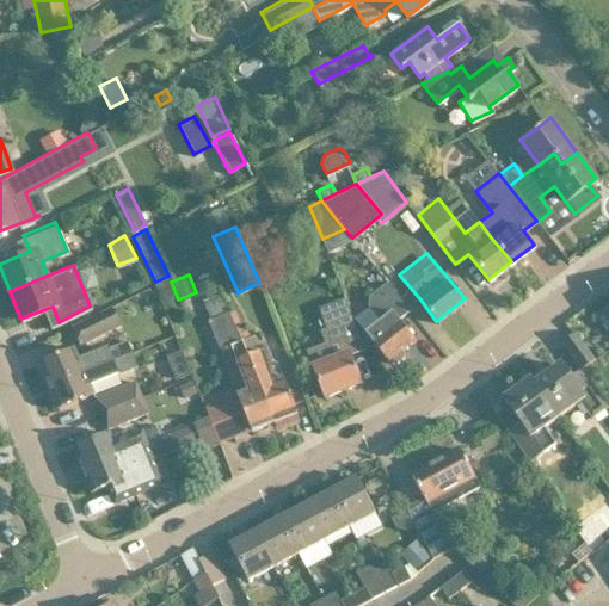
[(380,317),(363,331),(387,360),(389,358),(391,362),(395,362),(403,356),(404,351),(401,348),(414,339),(397,317),(408,308),(386,279),(369,292),(368,303),(380,317)]
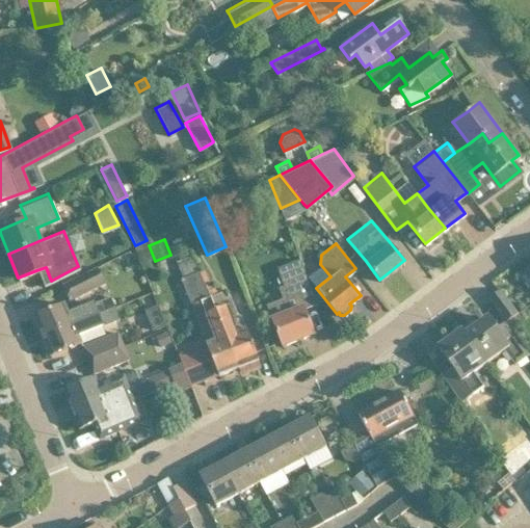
[(191,254),(176,260),(183,279),(182,279),(190,301),(189,301),(205,341),(193,346),(178,352),(182,362),(181,362),(190,384),(206,377),(205,374),(216,370),(217,372),(217,373),(239,366),(216,308),(215,308),(199,270),(191,254)]
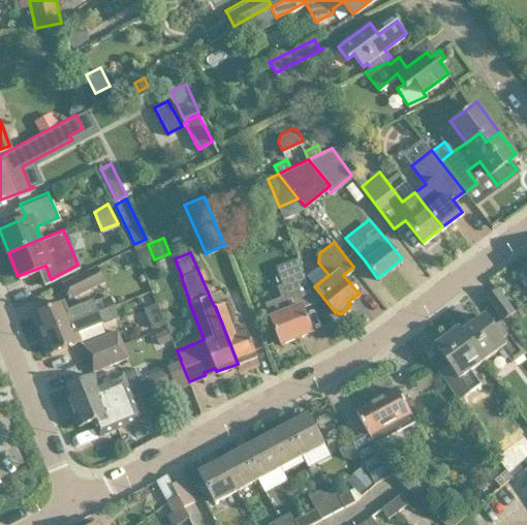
[(276,284),(280,295),(264,301),(280,342),(311,330),(302,304),(312,300),(312,302),(313,301),(296,256),(275,265),(281,282),(276,284)]
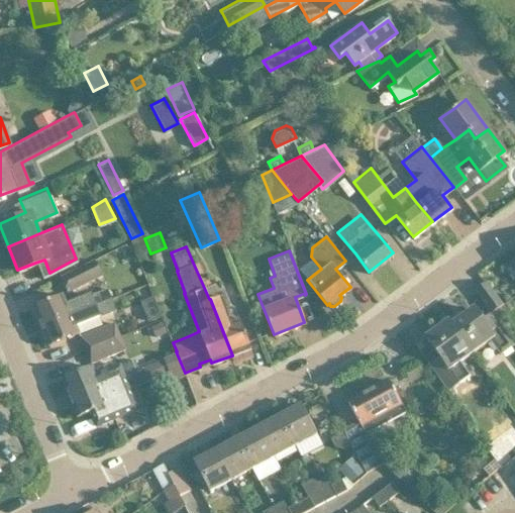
[(513,277),(514,275),(514,257),(504,266),(513,277)]
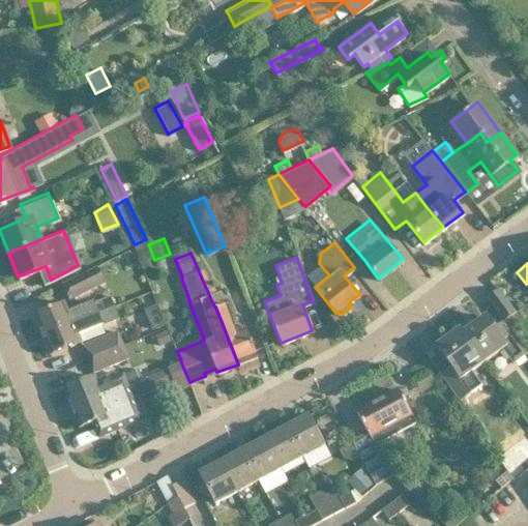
[(69,299),(104,282),(95,264),(61,282),(69,299)]
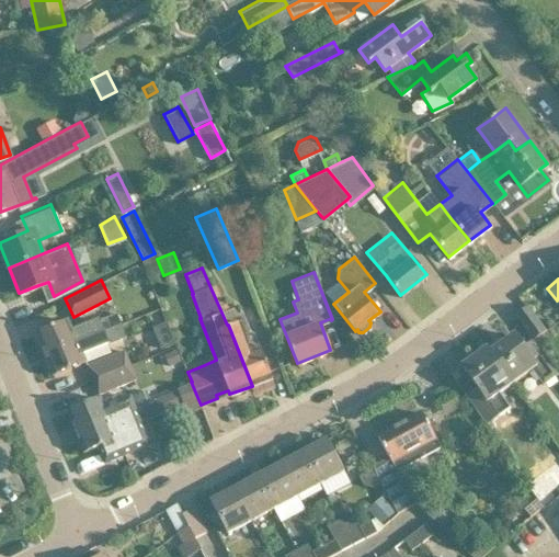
[(215,283),(209,285),(227,325),(228,325),(252,386),(257,385),(259,390),(273,385),(271,378),(272,378),(254,331),(249,329),(242,310),(236,313),(234,306),(232,307),(229,299),(223,303),(217,287),(215,283)]
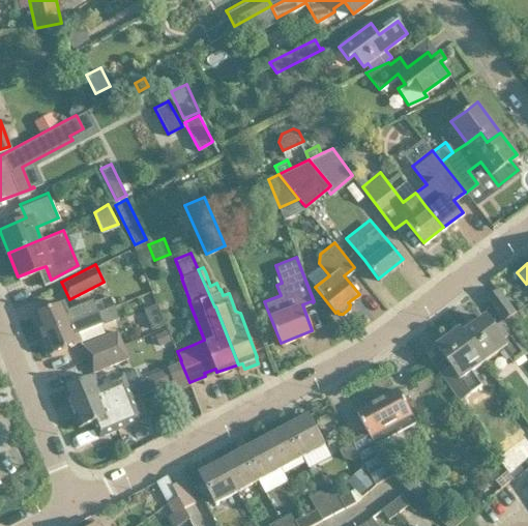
[(516,311),(509,303),(498,287),(486,295),(503,320),(516,311)]
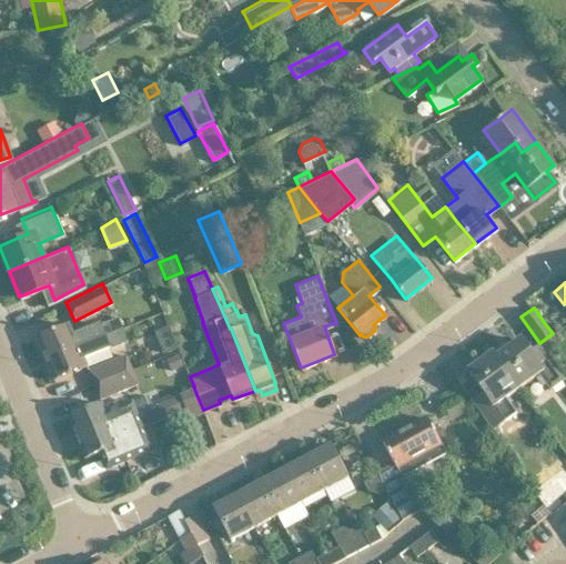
[(56,328),(36,335),(43,356),(103,332),(121,325),(117,314),(99,321),(72,332),(69,322),(56,328)]
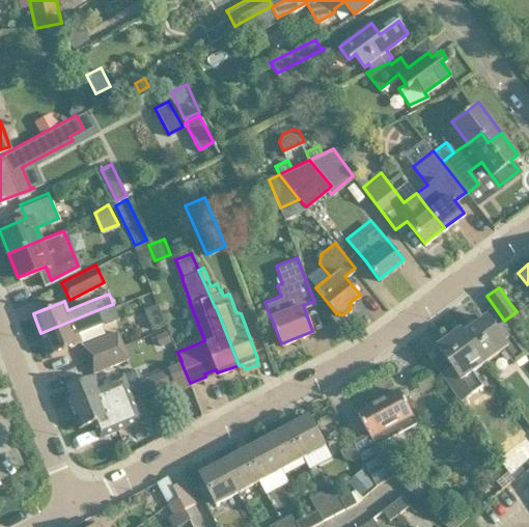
[(96,310),(40,333),(49,354),(80,340),(76,330),(101,320),(101,323),(118,315),(113,304),(96,310)]
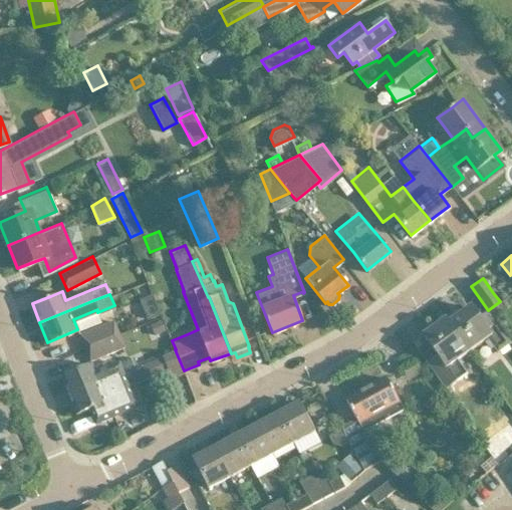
[(454,309),(445,316),(469,348),(488,334),(498,347),(509,339),(488,310),(478,316),(470,304),(457,314),(454,309)]
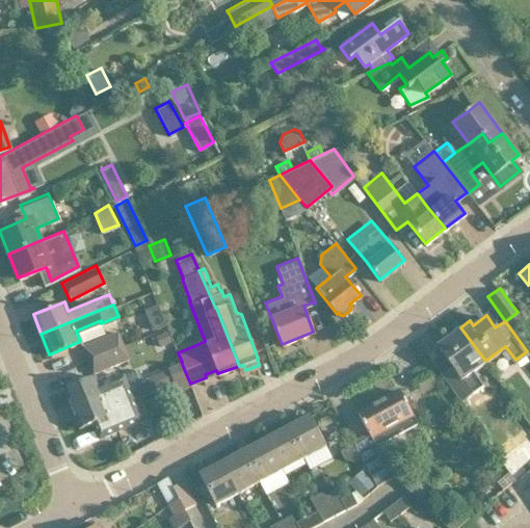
[(485,361),(460,327),(436,344),(451,364),(440,372),(459,399),(482,384),(473,370),(485,361)]
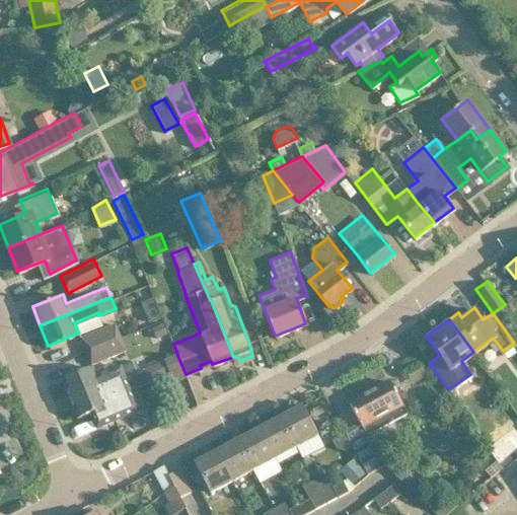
[(115,321),(79,336),(84,349),(120,335),(115,321)]
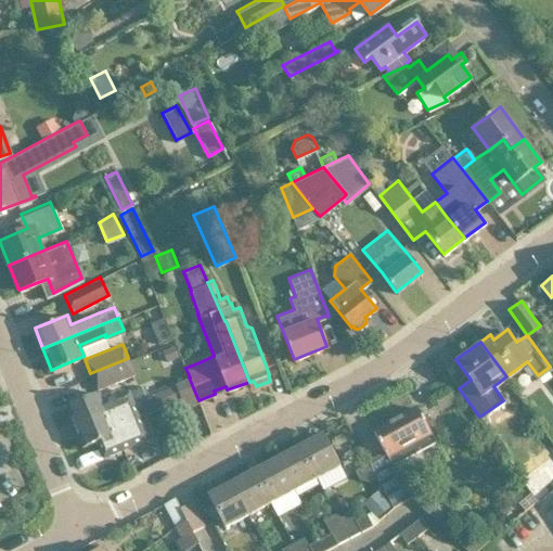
[(134,374),(128,358),(90,373),(97,389),(134,374)]
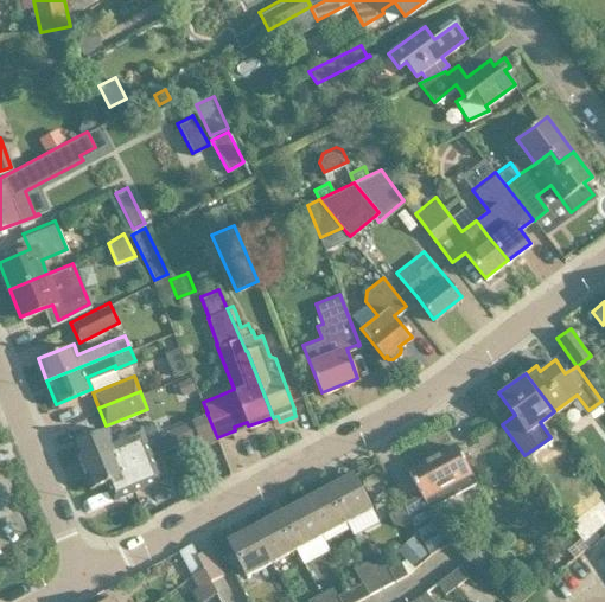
[(217,437),(207,412),(189,420),(166,429),(172,444),(197,435),(201,444),(216,439),(216,437),(217,437)]
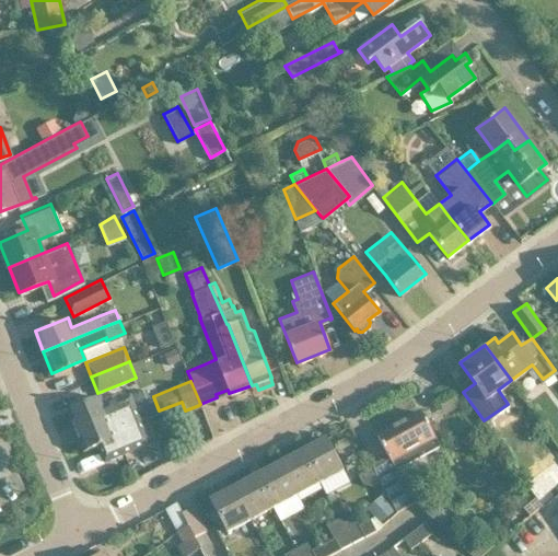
[(86,400),(66,408),(74,428),(134,404),(134,405),(146,400),(141,389),(129,394),(102,405),(99,395),(86,400)]
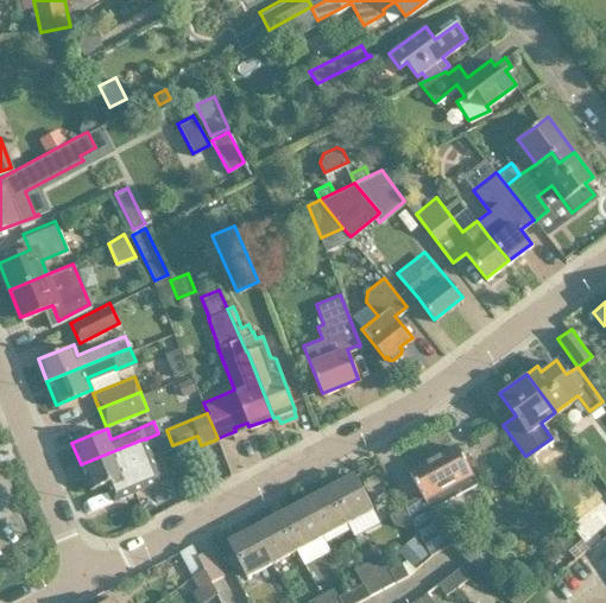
[(145,438),(81,464),(90,488),(106,482),(113,499),(162,478),(145,439),(145,438)]
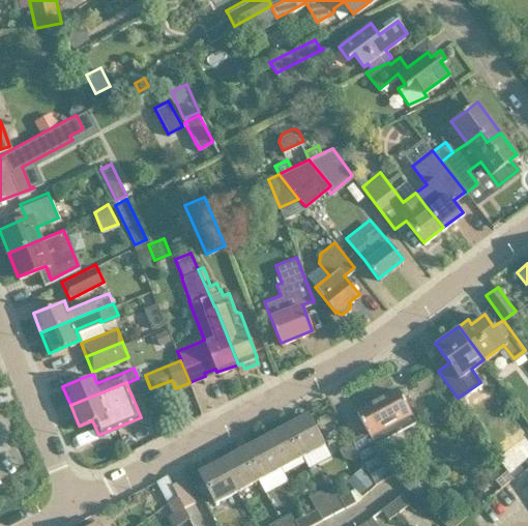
[(397,387),(355,410),(369,433),(372,440),(413,417),(407,406),(397,387)]
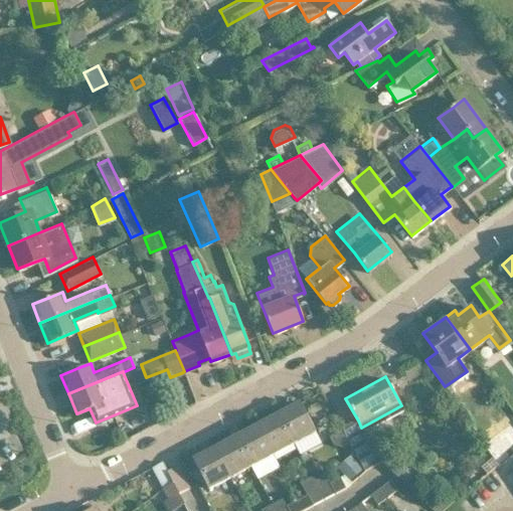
[(300,400),(278,412),(294,442),(299,453),(321,441),(315,431),(300,400)]
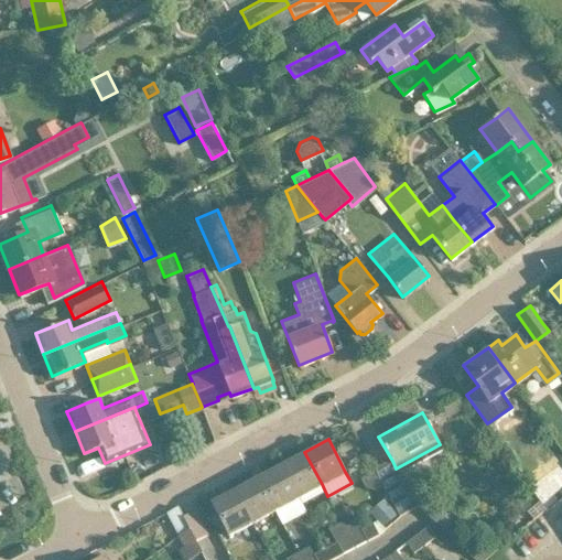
[(281,464),(299,496),(322,484),(304,452),(294,458),(293,454),(282,460),(283,463),(281,464)]
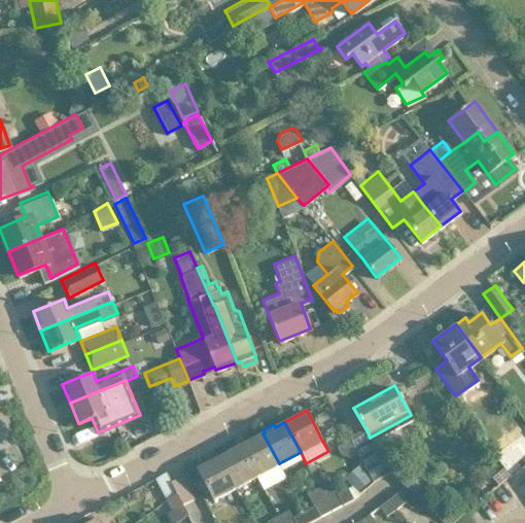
[(373,480),(385,473),(375,455),(362,430),(350,438),(357,451),(373,480)]
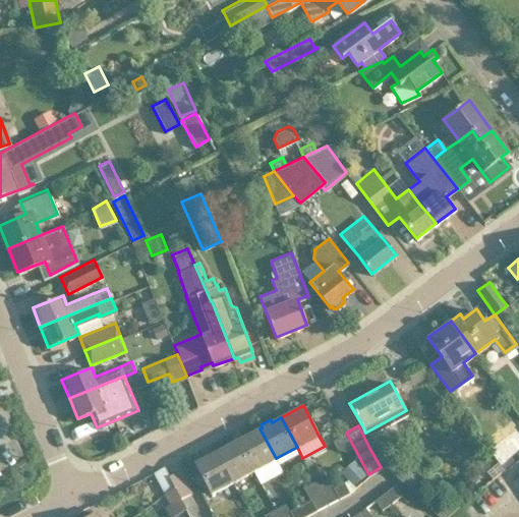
[(253,470),(276,458),(260,428),(238,440),(253,470)]
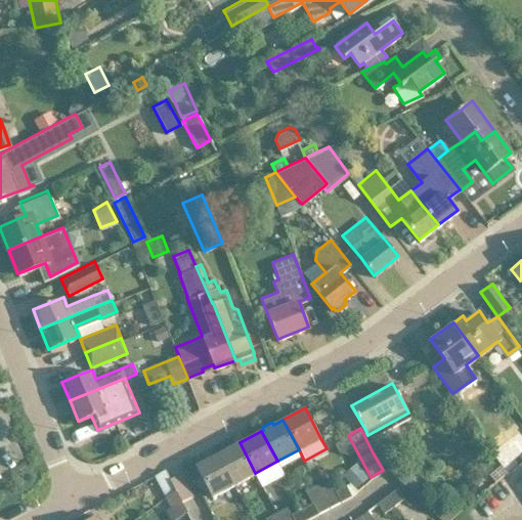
[(230,447),(228,445),(219,450),(220,452),(217,455),(233,484),(255,473),(240,442),(230,447)]
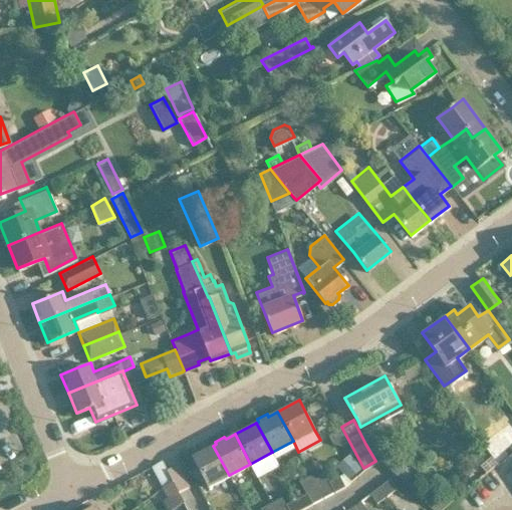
[(229,475),(213,446),(192,457),(201,475),(208,486),(229,475)]
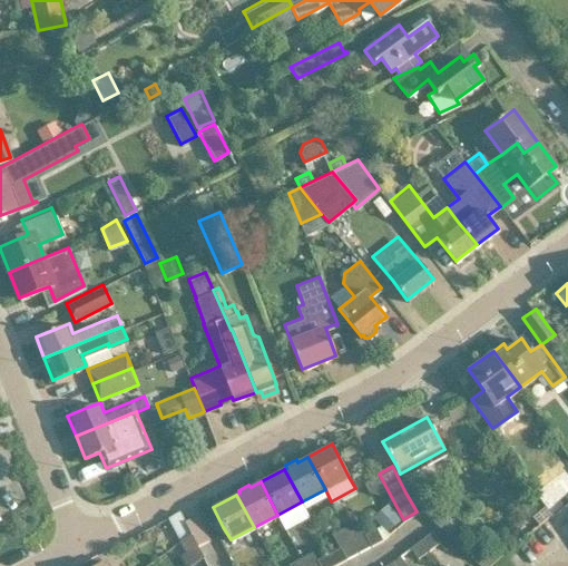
[(184,520),(191,533),(202,526),(196,514),(184,520)]
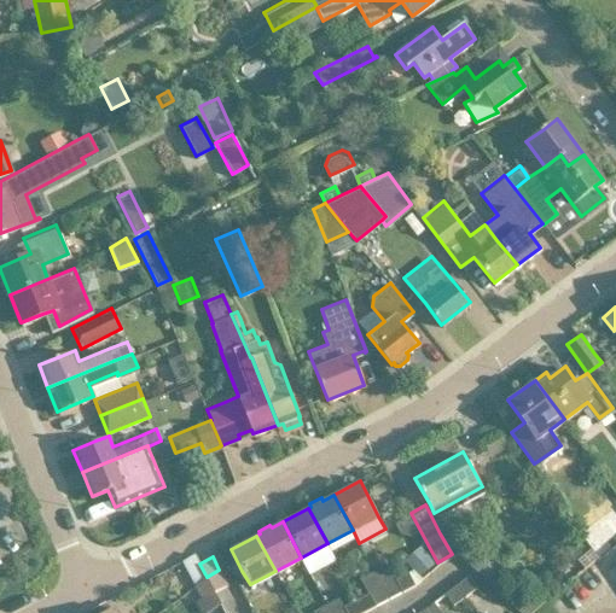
[(201,596),(214,589),(226,583),(219,570),(207,577),(193,583),(201,596)]
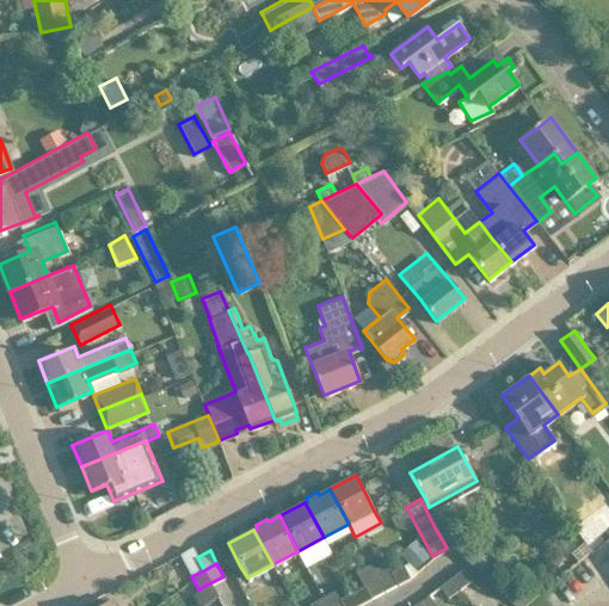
[(403,563),(389,570),(397,583),(410,576),(403,563)]
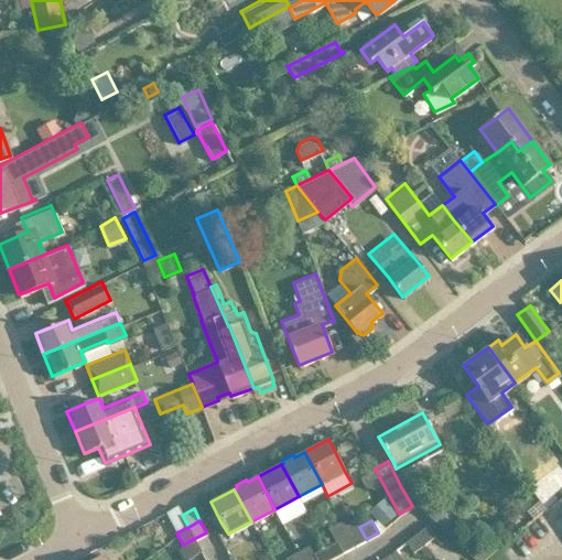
[(415,532),(423,544),(434,535),(427,525),(415,532)]
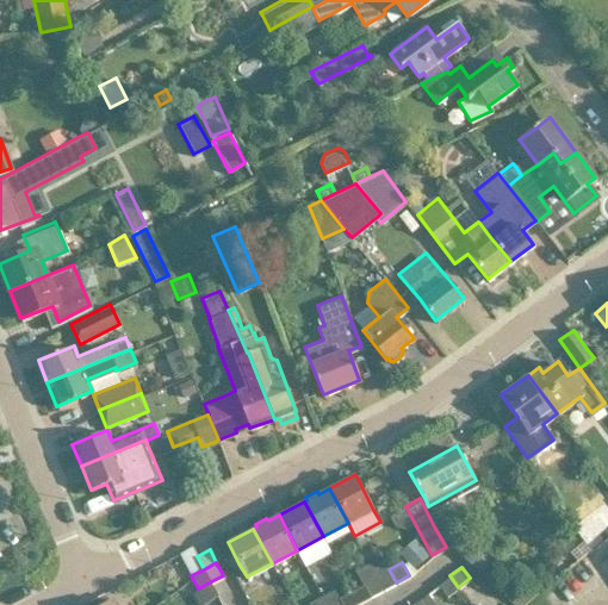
[(446,596),(458,587),(450,575),(438,584),(446,596)]
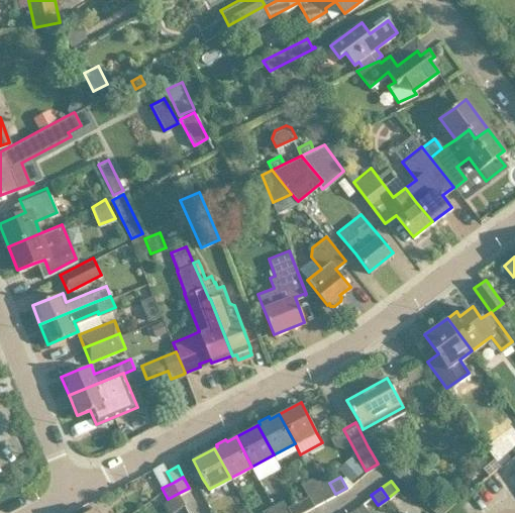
[(297,500),(303,511),(313,505),(308,495),(297,500)]
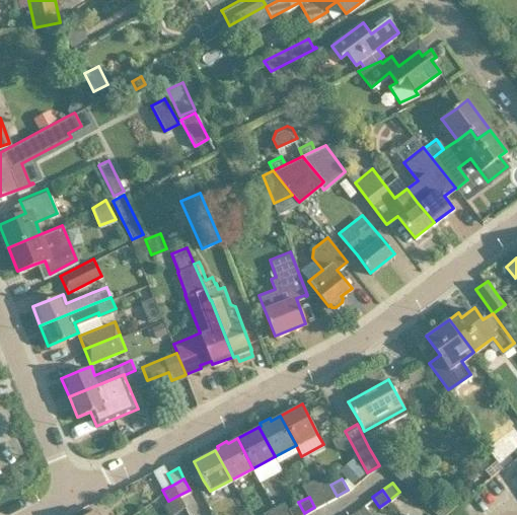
[(435,510),(438,514),(440,514),(453,504),(448,498),(435,510)]
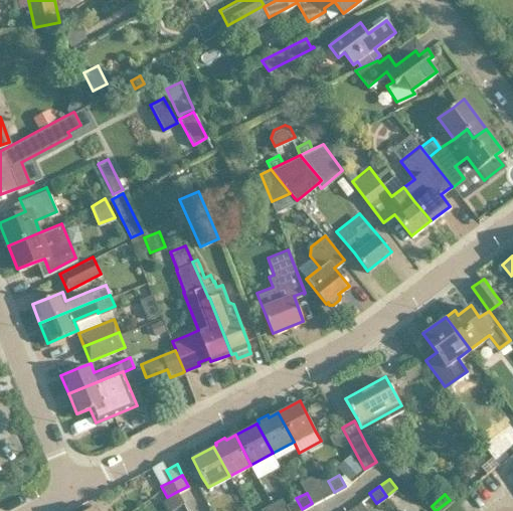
[(289,510),(297,510),(302,509),(296,498),(286,504),(289,510)]
